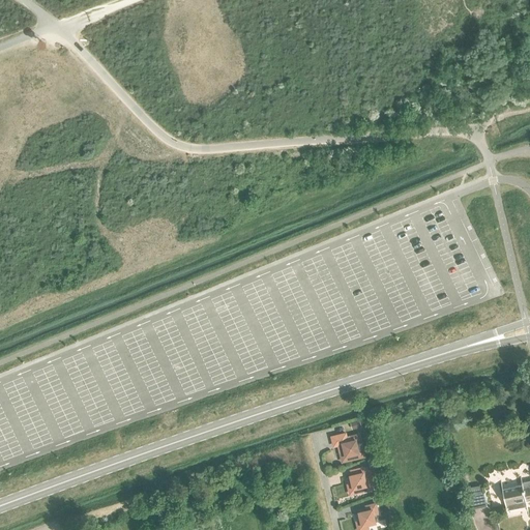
[(358,420),(351,422),(353,429),(360,427),(358,420)]
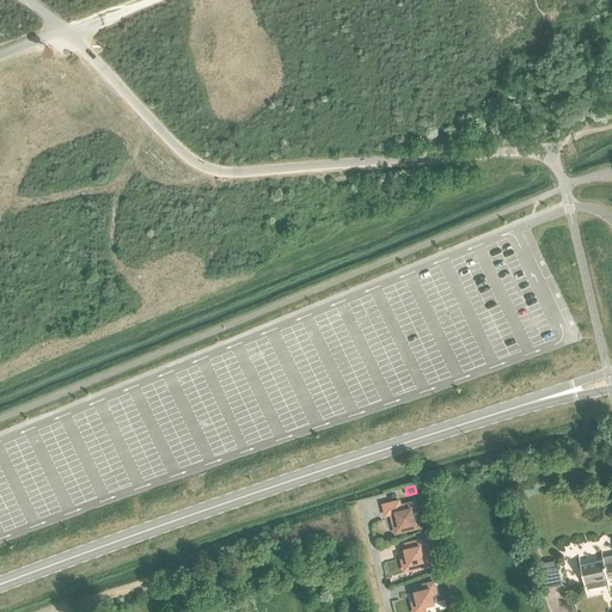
[(399,500),(384,503),(386,514),(390,513),(392,522),(395,533),(420,527),(414,502),(404,505),(401,505),(399,500)]
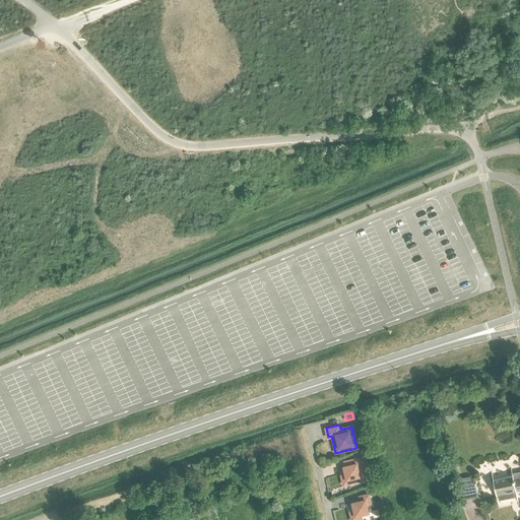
[(345,474),(341,475),(343,484),(361,480),(359,473),(367,472),(364,461),(361,462),(360,458),(342,462),(345,474)]
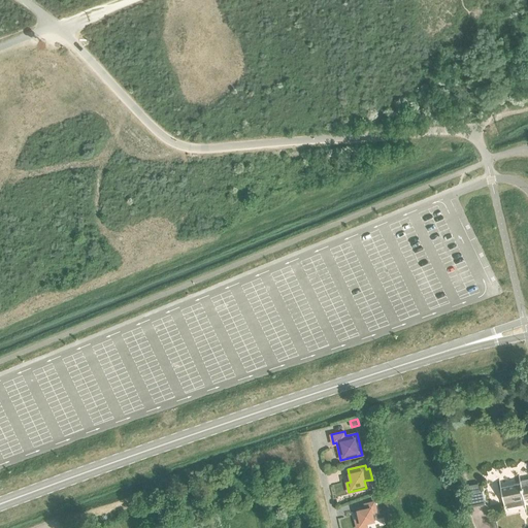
[(527,479),(519,481),(520,483),(500,487),(504,508),(525,504),(524,499),(527,498),(527,479)]
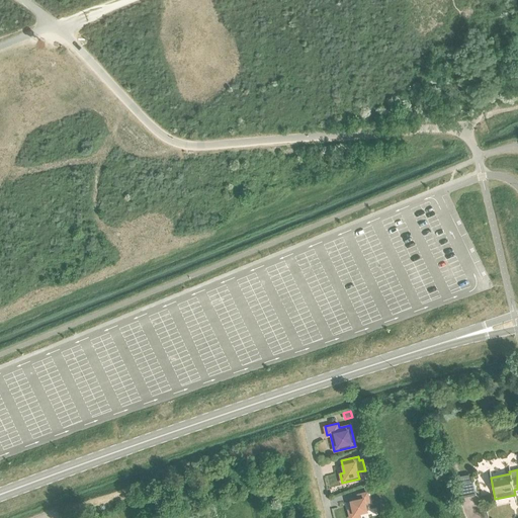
[(471,496),(476,495),(472,483),(458,486),(461,498),(471,496)]
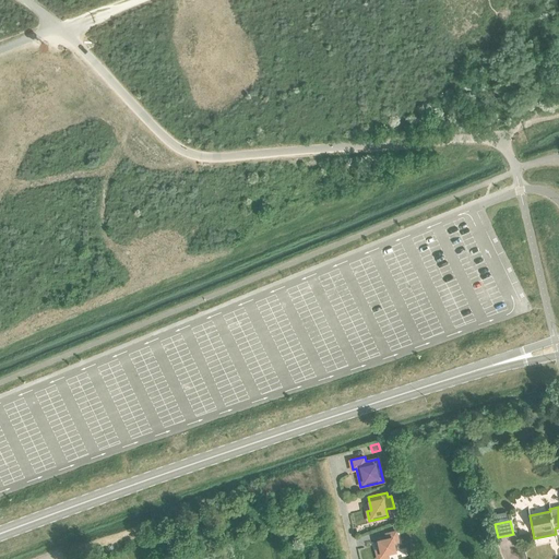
[(388,538),(379,540),(381,549),(376,550),(378,558),(381,558),(388,558),(387,552),(395,550),(392,538),(396,537),(395,532),(387,534),(388,538)]
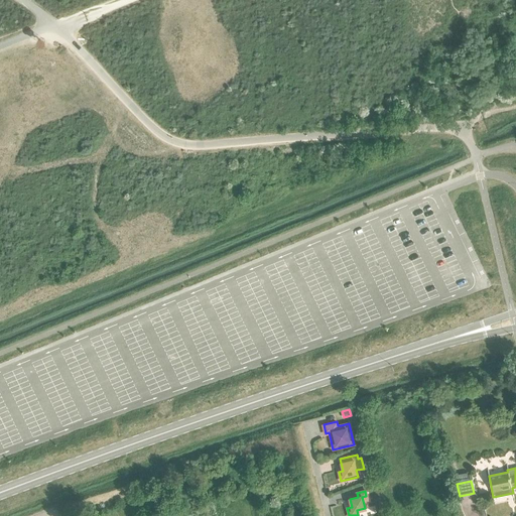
All buildings are outlined.
